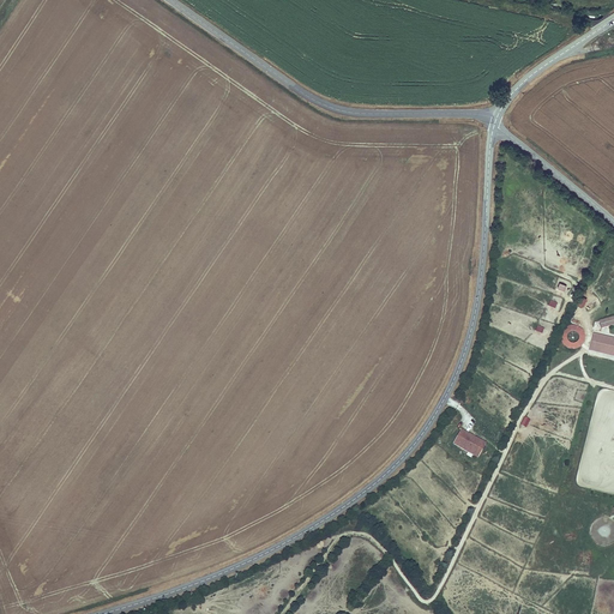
[(613,317),(599,321),(601,330),(613,325),(613,317)]
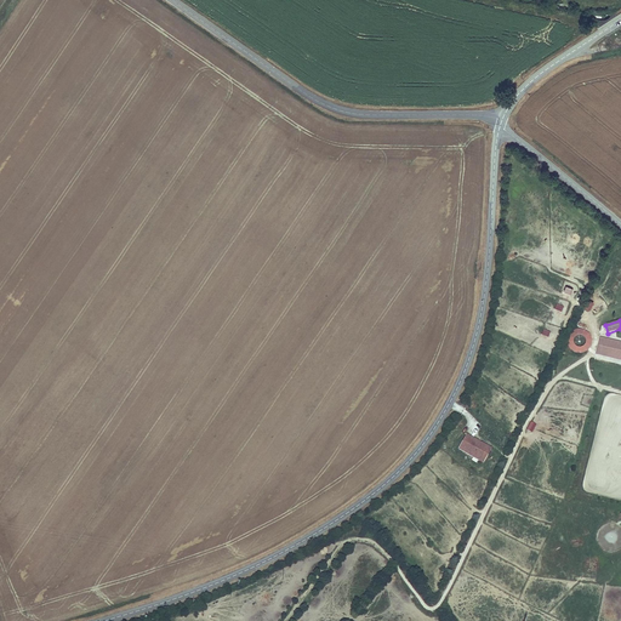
[(591,347),(592,341),(590,335),(585,330),(577,330),(571,332),(568,337),(567,343),(569,349),(574,353),(581,354),(587,352),(591,347)]
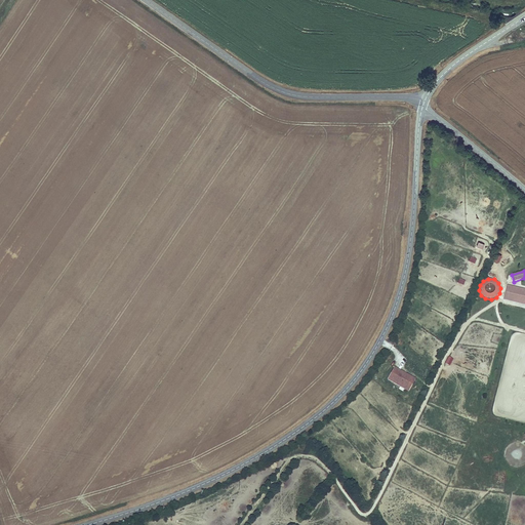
[(524,292),(507,288),(505,297),(524,301),(524,292)]
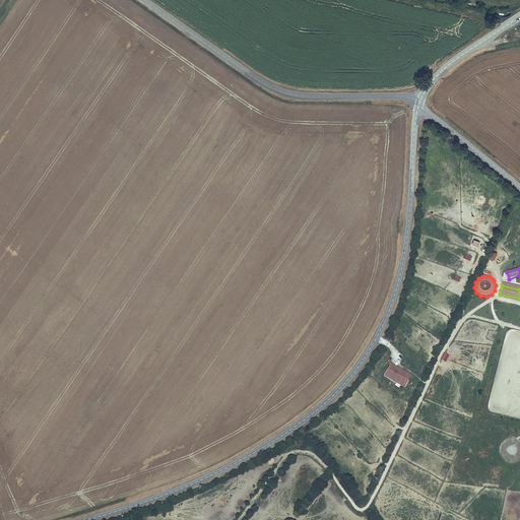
[(440,360),(446,362),(449,355),(444,352),(440,360)]
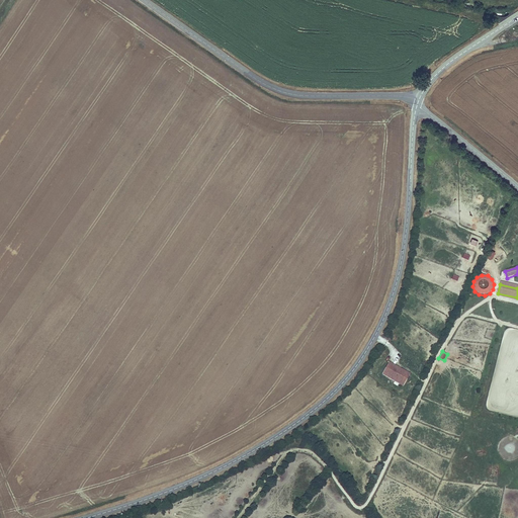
[(411,374),(390,362),(382,374),(404,386),(411,374)]
